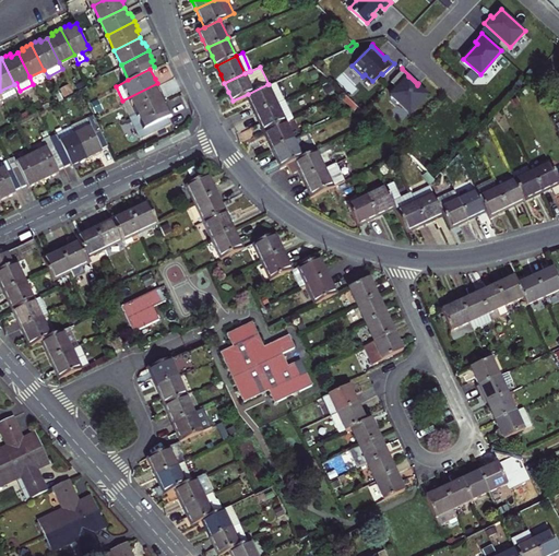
[(408,75),(402,69),(391,80),(397,86),(391,94),(399,102),(399,101),(411,111),(427,94),(417,85),(408,77),(408,75)]
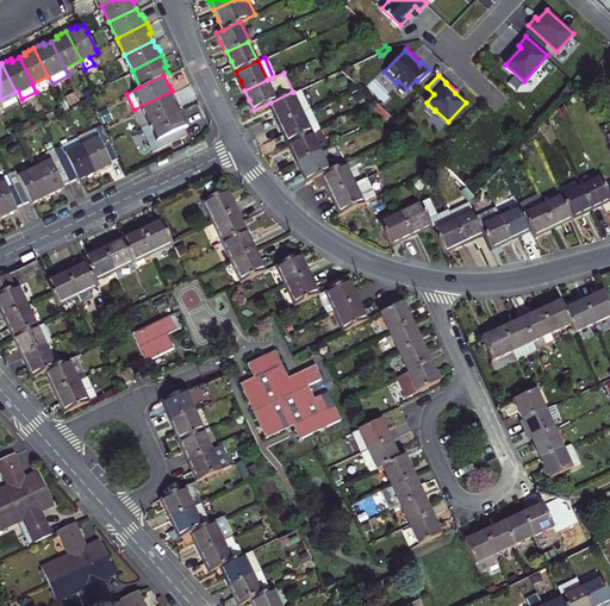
[(398,81),(397,82),(405,91),(406,88),(398,81)]
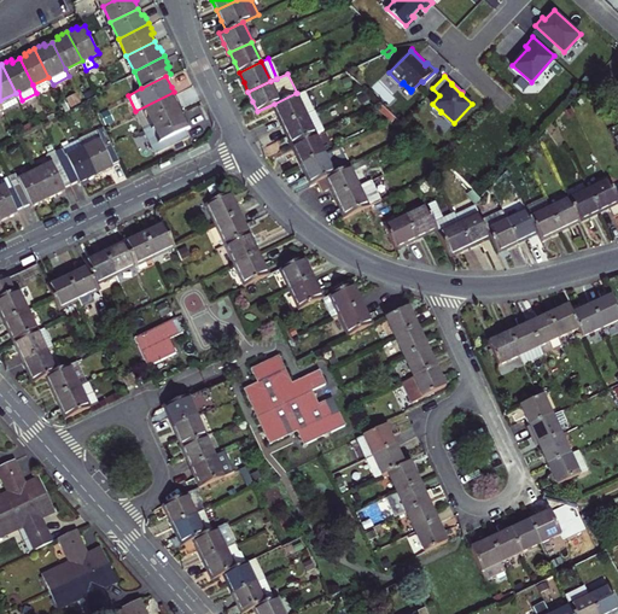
[(305,113),(314,109),(305,89),(297,93),(296,93),(305,113)]
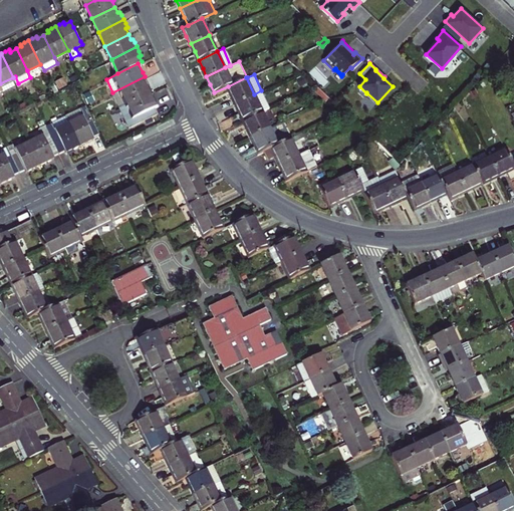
[(300,85),(306,82),(302,74),(296,77),(300,85)]
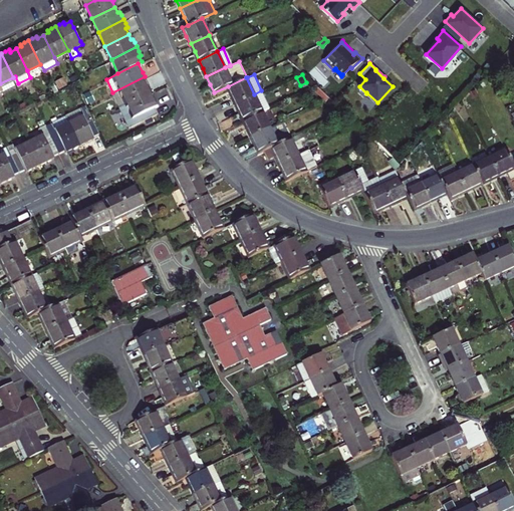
[(145,76),(112,92),(118,105),(152,90),(148,82),(145,76)]
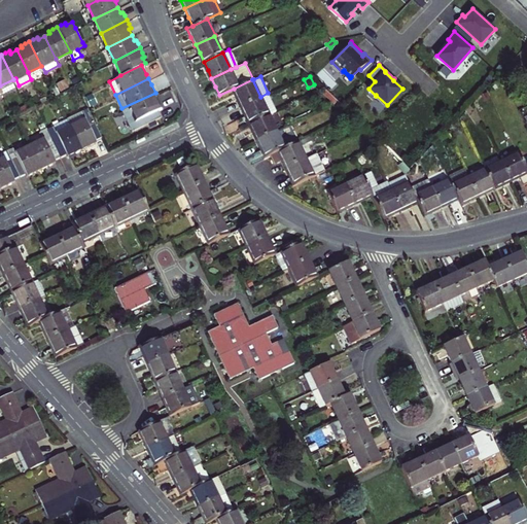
[(252,79),(234,89),(238,97),(242,105),(260,97),(252,79)]
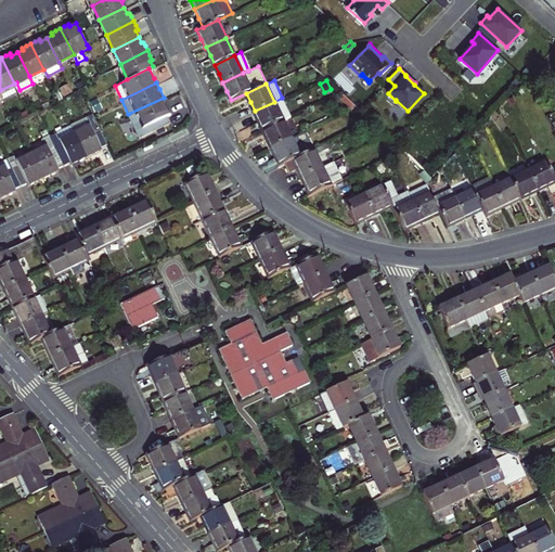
[(355,104),(343,93),(339,97),(351,108),(355,104)]
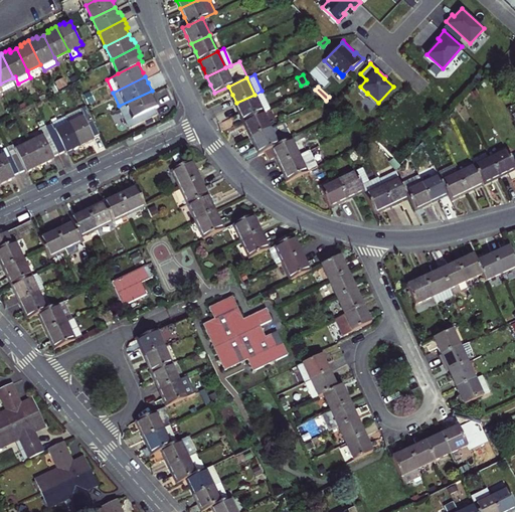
[(88,103),(96,99),(91,90),(83,93),(88,103)]
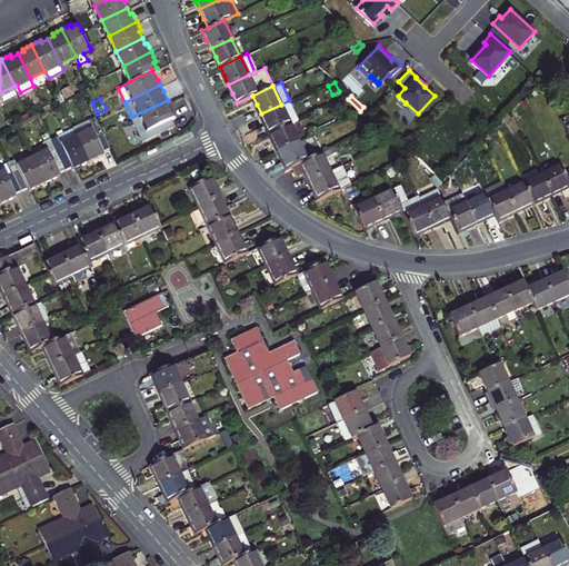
[(168,100),(131,117),(143,140),(175,125),(171,118),(176,116),(171,107),(168,100)]
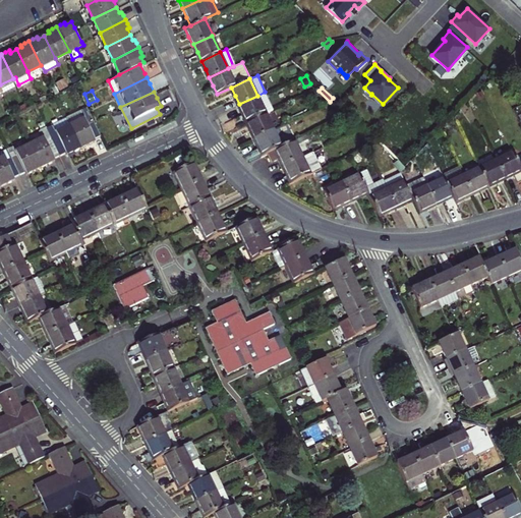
[(257,96),(266,112),(273,108),(266,92),(265,92),(257,96)]
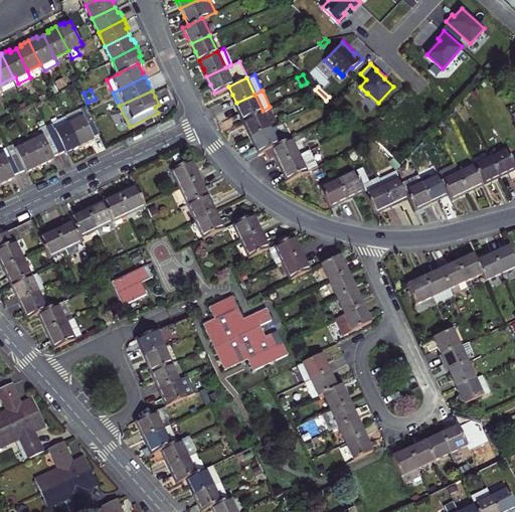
[(254,95),(236,103),(239,111),(243,119),(263,111),(254,95)]
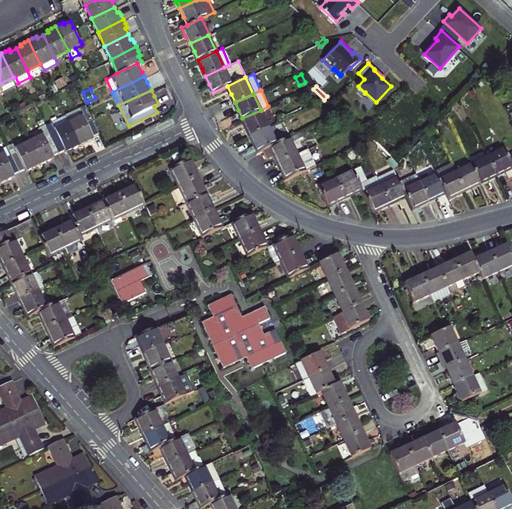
[(69,120),(81,144),(87,141),(94,138),(93,135),(99,132),(92,117),(86,105),(86,104),(66,113),(69,120)]
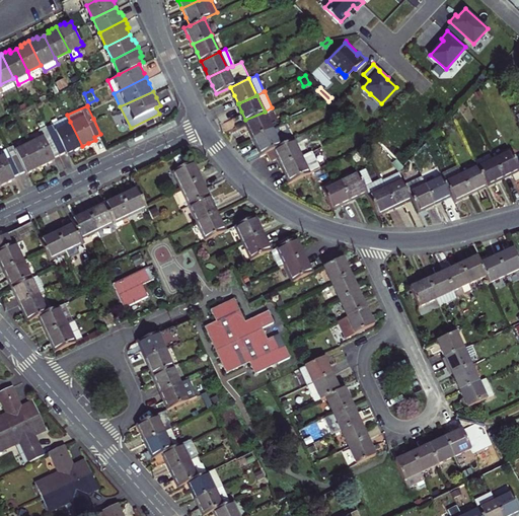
[(249,129),(253,137),(272,128),(265,112),(245,120),(249,129)]
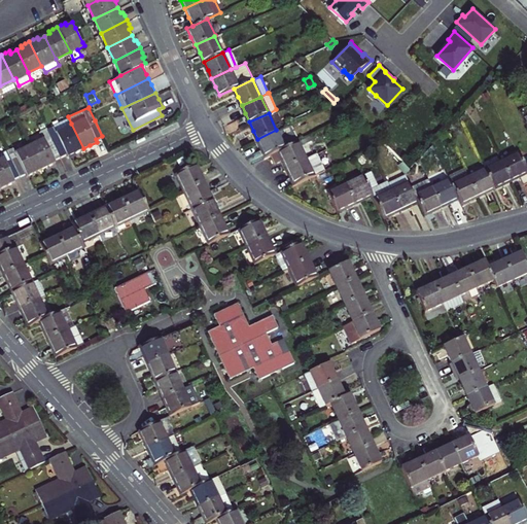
[(75,151),(83,148),(71,124),(57,131),(54,125),(47,128),(61,154),(67,152),(68,155),(75,151)]
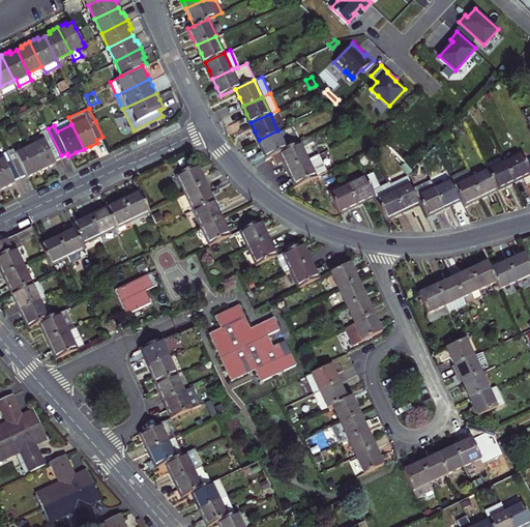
[(30,144),(42,169),(50,166),(57,162),(55,158),(61,155),(48,128),(48,126),(40,130),(45,138),(30,144)]
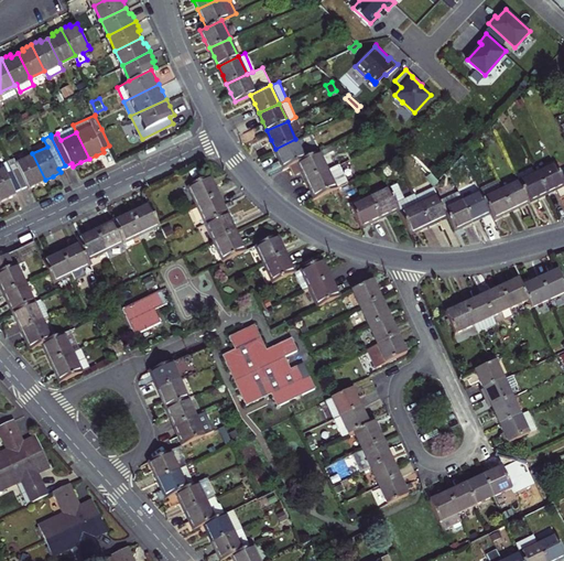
[(283,164),(284,166),(297,160),(304,157),(295,139),(275,149),(280,157),(283,164)]
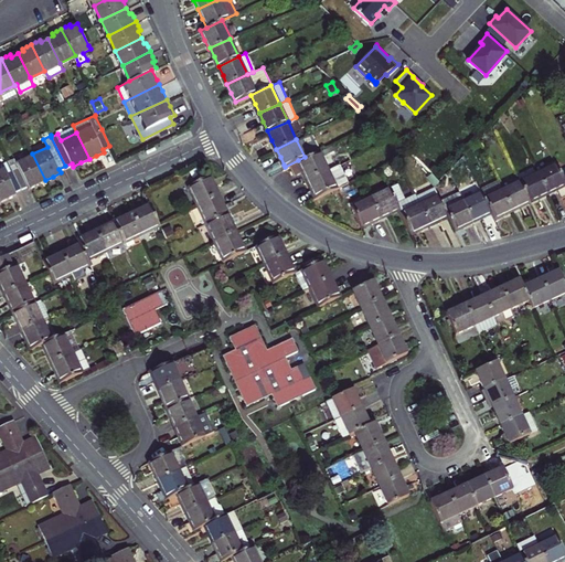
[(302,169),(307,179),(327,169),(320,156),(318,150),(305,157),(298,160),(302,169)]
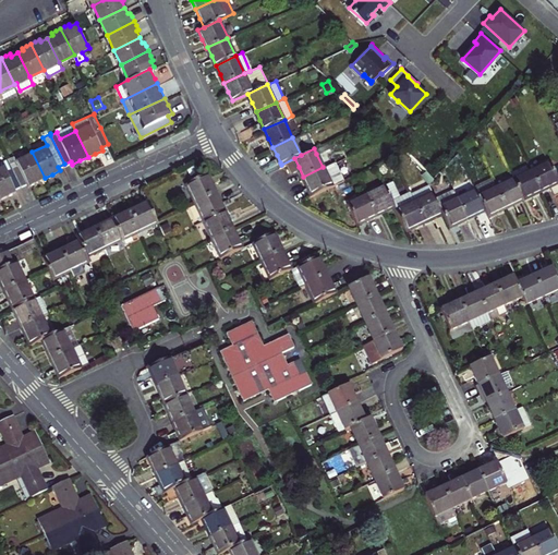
[(37,181),(45,178),(32,152),(16,159),(19,164),(12,166),(22,185),(27,182),(29,185),(37,181)]
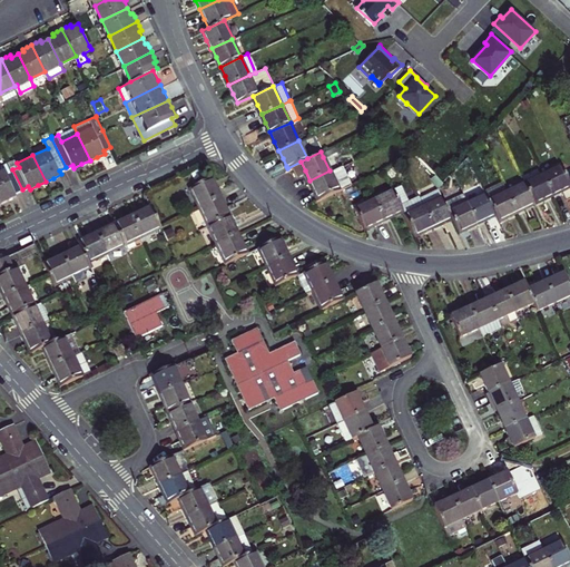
[(321,197),(321,198),(350,184),(341,165),(330,170),(310,181),(314,189),(318,198),(321,197)]
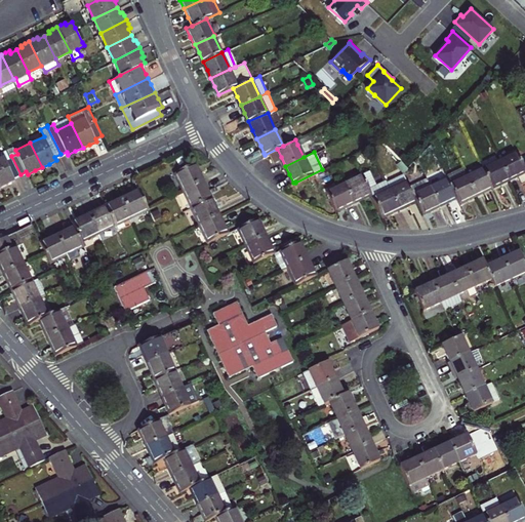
[(501,161),(510,177),(518,173),(524,169),(524,167),(523,164),(518,153),(501,161)]
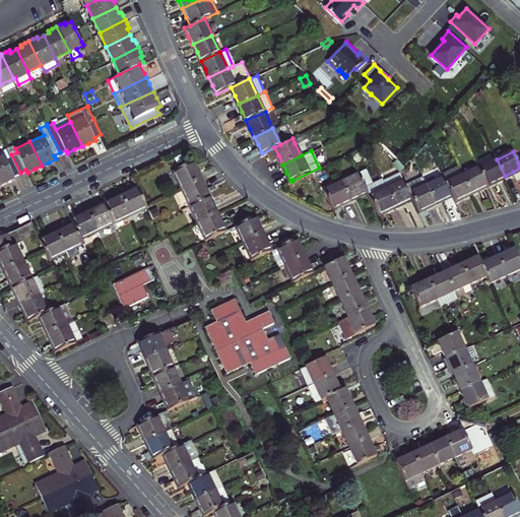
[(13,176),(20,173),(11,154),(6,157),(4,153),(0,155),(0,182),(1,184),(7,181),(14,178),(13,176)]
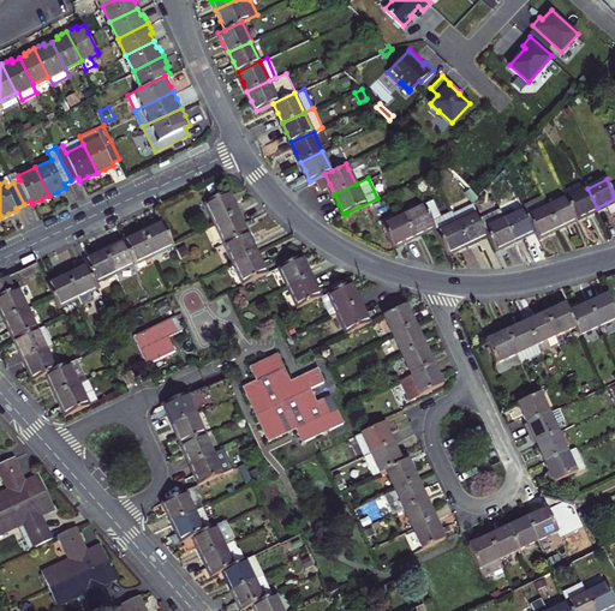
[(472,201),(478,195),(471,187),(466,193),(472,201)]
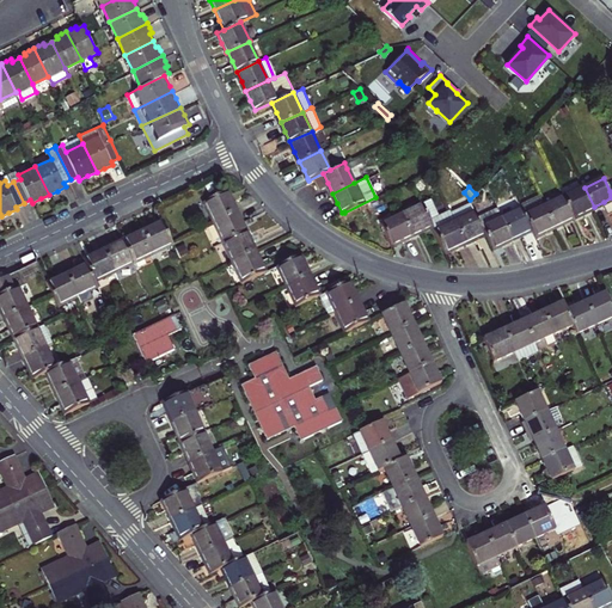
[(564,196),(574,216),(583,212),(594,207),(585,188),(564,196)]
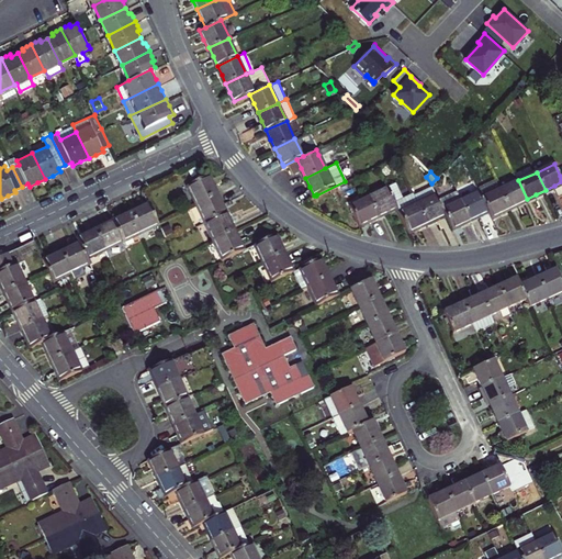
[(198,203),(217,193),(213,183),(208,174),(188,183),(198,203)]
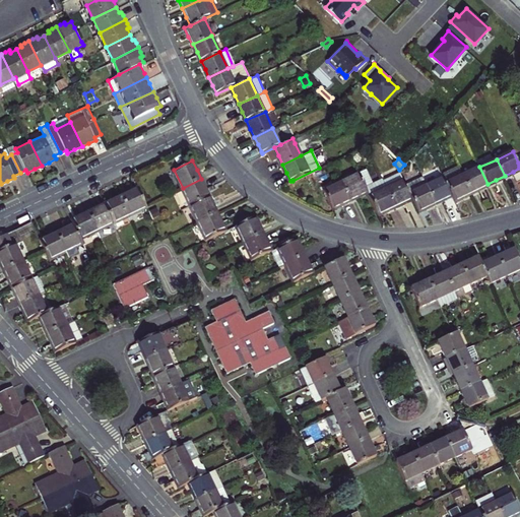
[(447,197),(452,194),(442,172),(438,165),(435,167),(440,177),(427,183),(436,202),(441,200),(447,197)]
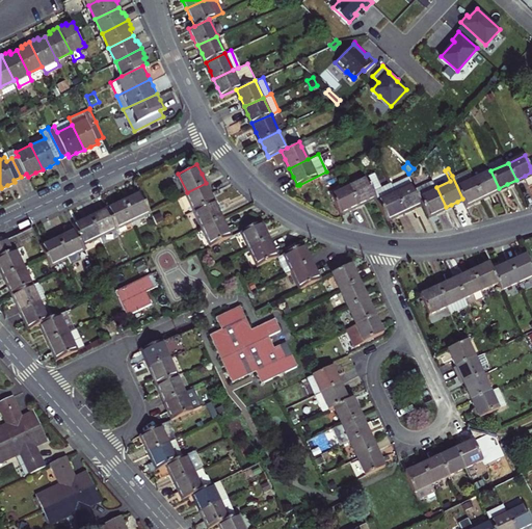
[(452,176),(462,199),(466,205),(474,201),(482,196),(474,179),(469,168),(452,176)]
